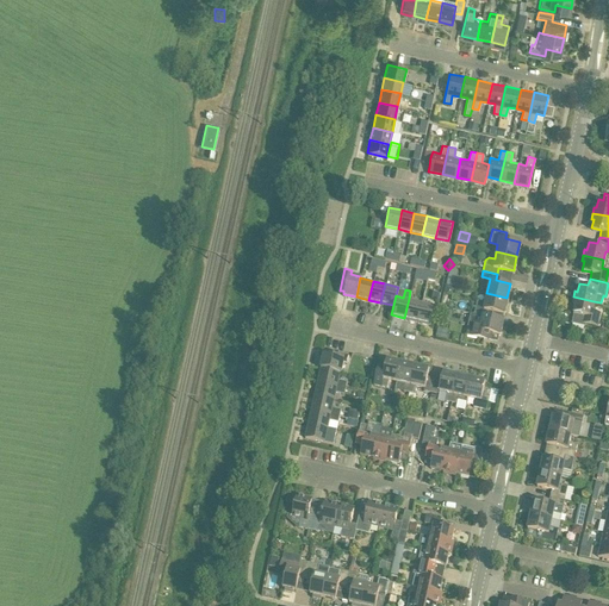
[(473,312),(482,313),(488,316),(490,310),(504,312),(507,298),(486,293),(484,301),(476,299),(473,312)]
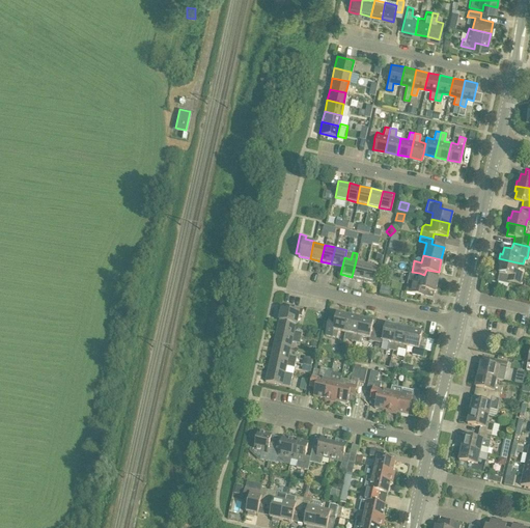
[(500,265),(497,280),(507,282),(508,280),(519,282),(522,272),(515,270),(517,262),(499,258),(498,265),(500,265)]
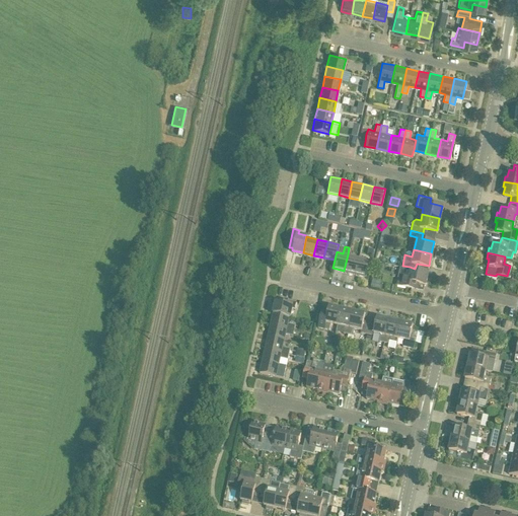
[(348,254),(344,271),(355,273),(358,256),(348,254)]
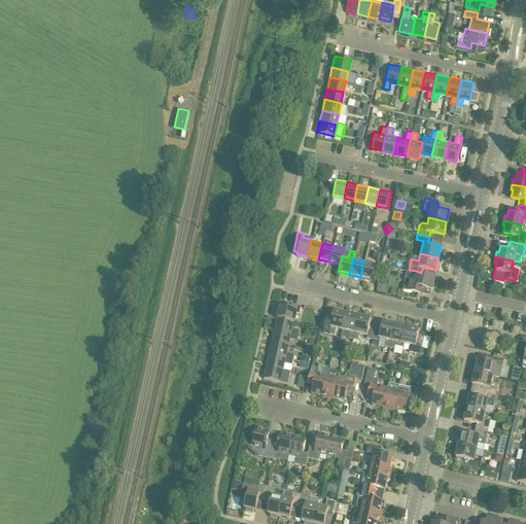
[(363,260),(360,277),(371,279),(375,264),(363,260)]
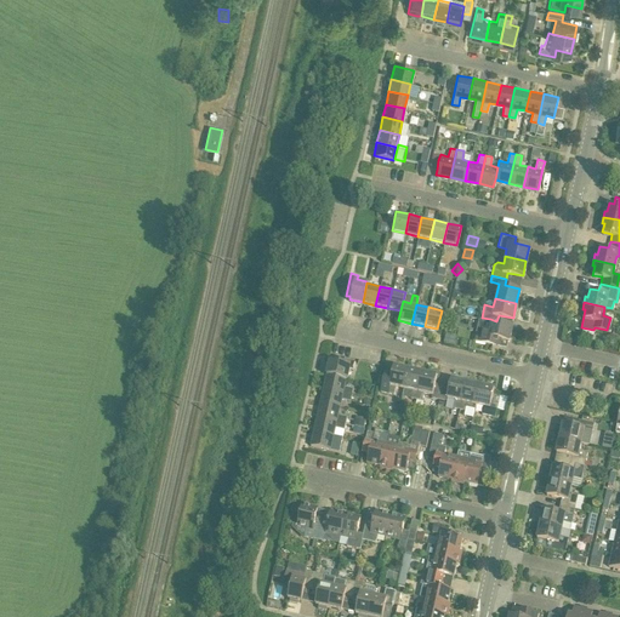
[(475,338),(491,343),(494,336),(508,340),(512,324),(496,321),(490,319),(482,318),(479,316),(475,338)]
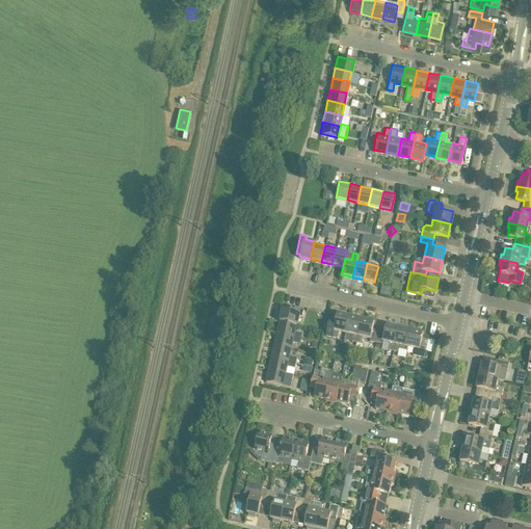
[(279,320),(296,323),(297,323),(299,315),(302,316),(303,310),(285,306),(285,309),(282,308),(279,320)]
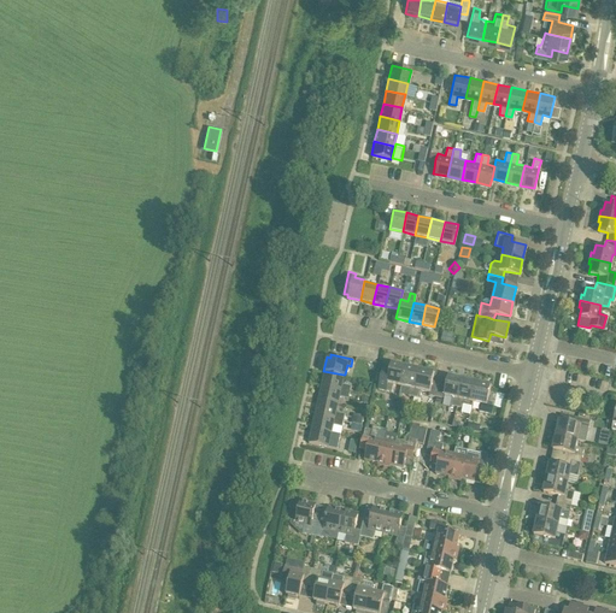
[(400,384),(405,365),(391,361),(389,367),(382,365),(377,387),(391,390),(392,382),(400,384)]
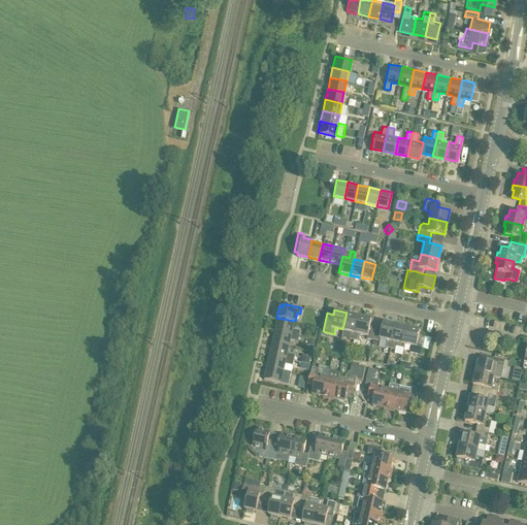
[(348,337),(353,338),(358,315),(347,313),(342,329),(350,330),(348,337)]
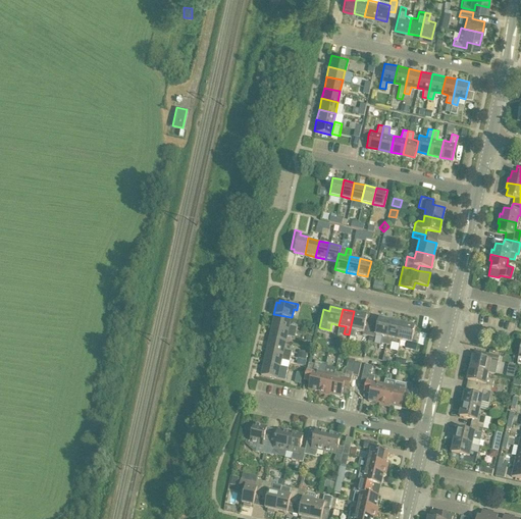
[(366,314),(354,311),(349,334),(354,335),(355,328),(362,330),(362,332),(368,334),(370,322),(364,320),(366,314)]
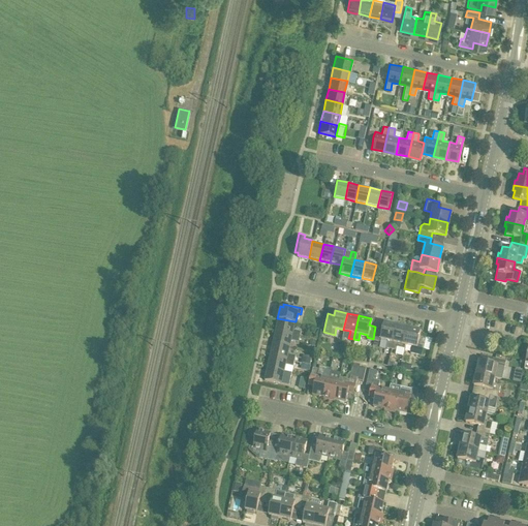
[(275,329),(299,335),(301,330),(292,328),(294,321),(277,318),(275,329)]
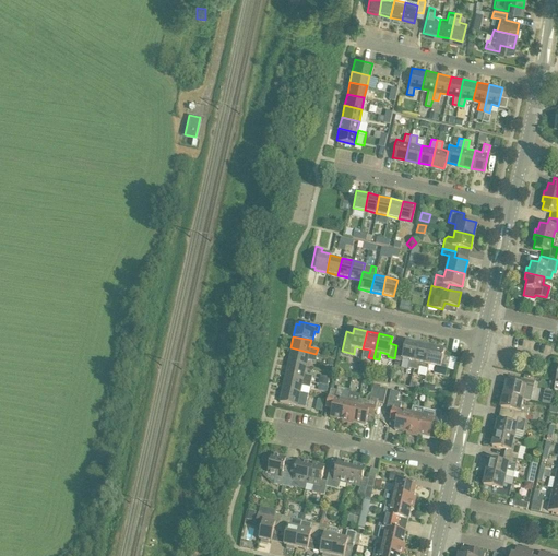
[(407,366),(413,367),(418,342),(405,340),(403,346),(396,345),(394,358),(400,359),(401,359),(402,357),(408,358),(407,366)]
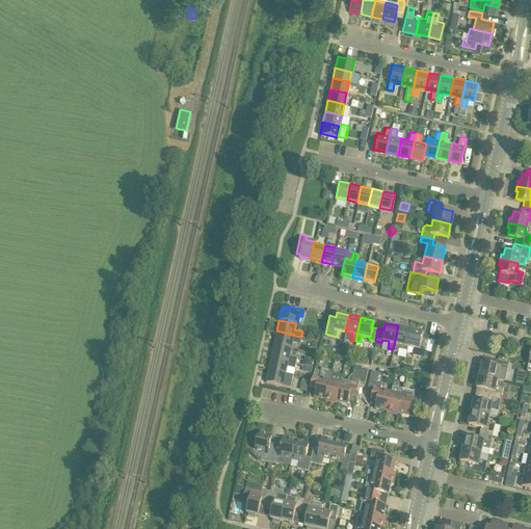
[(398,325),(393,349),(398,350),(397,354),(403,356),(406,345),(409,328),(398,325)]
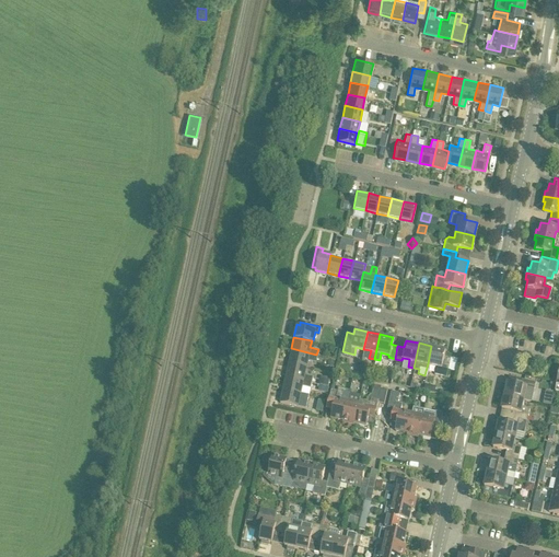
[(431,346),(428,363),(435,364),(433,372),(446,374),(451,355),(443,354),(444,349),(431,346)]
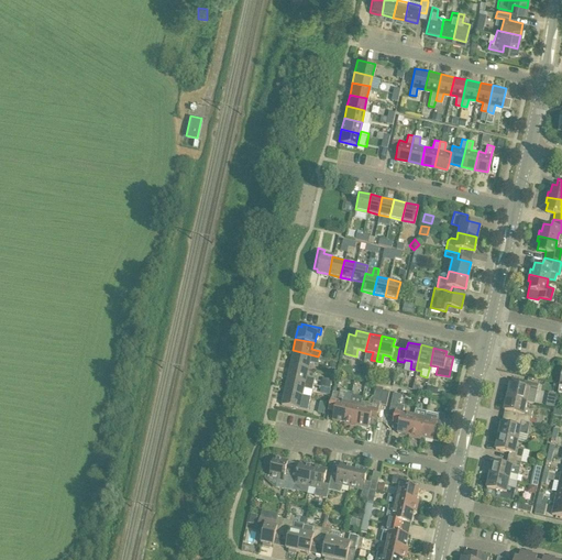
[(289,363),(308,368),(309,361),(317,362),(318,357),(293,350),(289,363)]
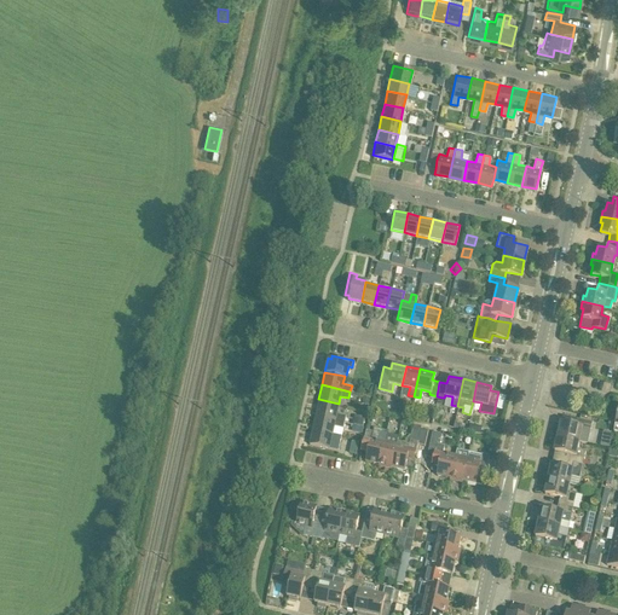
[(318,399),(316,412),(344,419),(345,413),(336,411),(339,404),(318,399)]
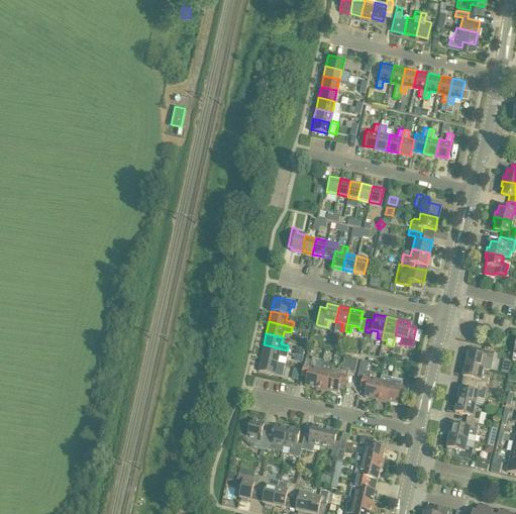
[(261,357),(277,362),(279,354),(286,356),(287,350),(264,344),(261,357)]
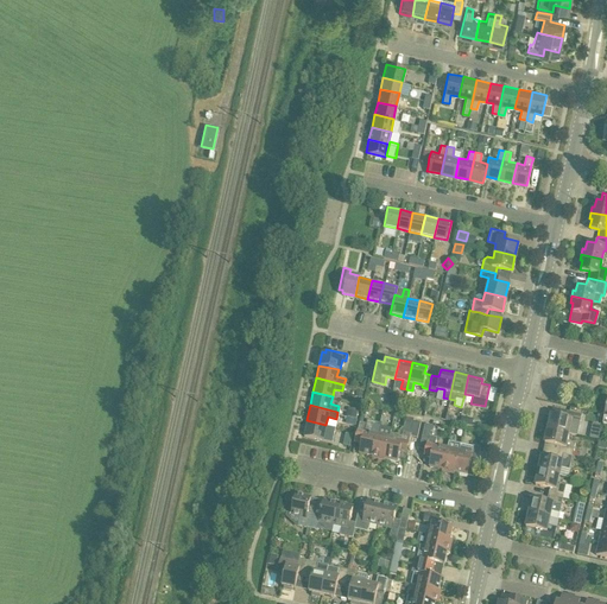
[(345,414),(346,415),(354,417),(355,408),(347,407),(345,414)]
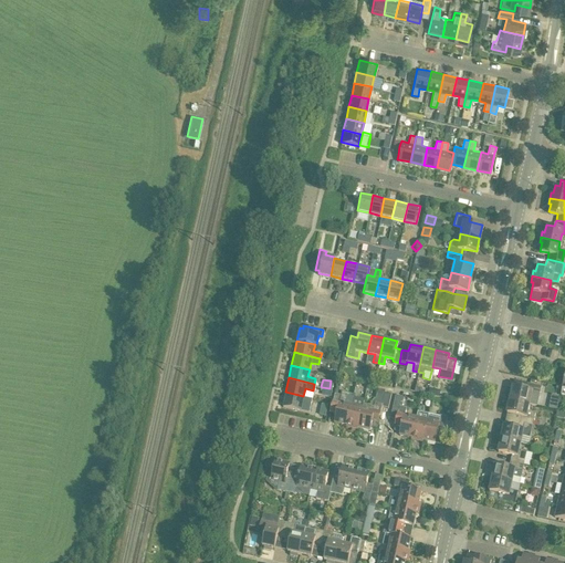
[(510,397),(529,402),(532,389),(540,391),(541,385),(527,382),(526,387),(513,385),(510,397)]
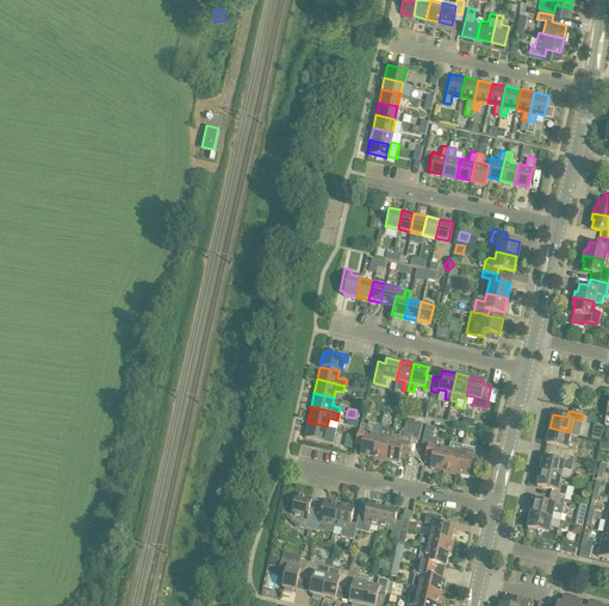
[(391,428),(385,458),(397,461),(401,447),(406,448),(410,436),(410,433),(411,433),(414,420),(415,418),(408,417),(405,426),(402,429),(401,435),(392,433),(393,428),(391,428)]
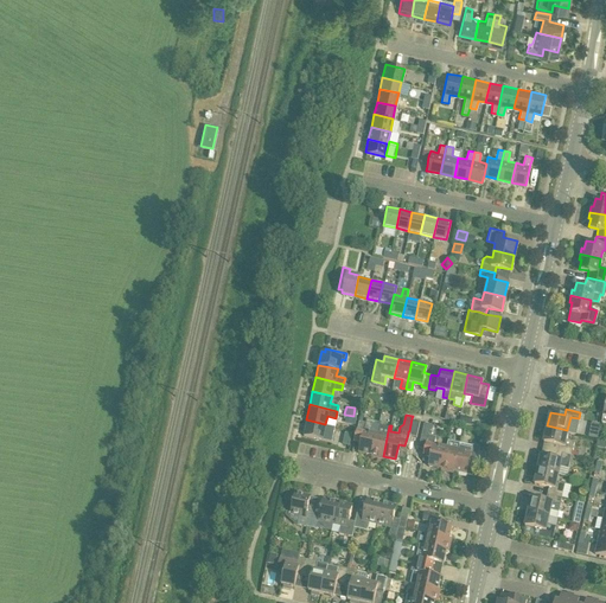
[(358,450),(371,453),(378,421),(368,418),(367,422),(358,419),(355,435),(361,436),(358,450)]
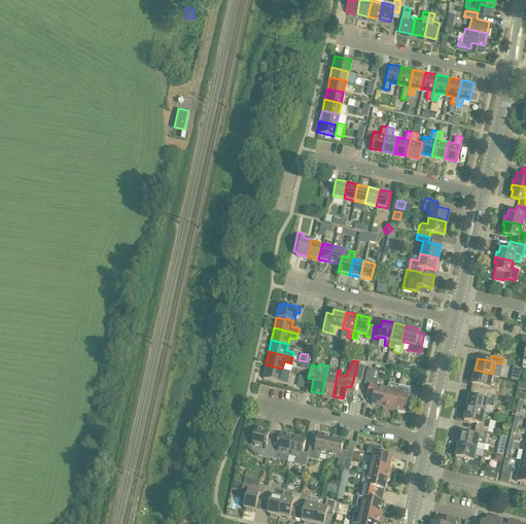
[(355,375),(354,375),(354,377),(360,378),(363,365),(357,363),(355,375)]
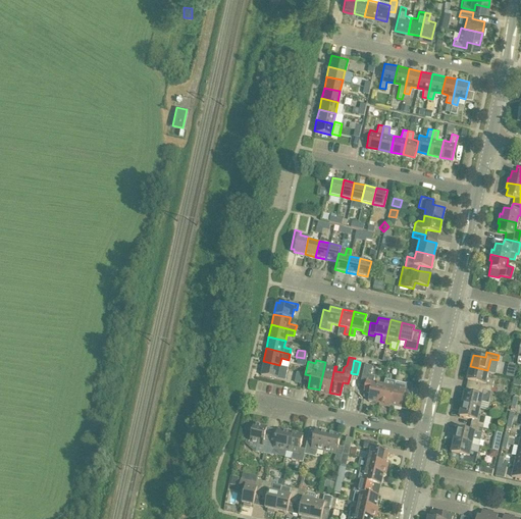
[(287,366),(279,365),(263,361),(260,373),(284,378),(287,366)]
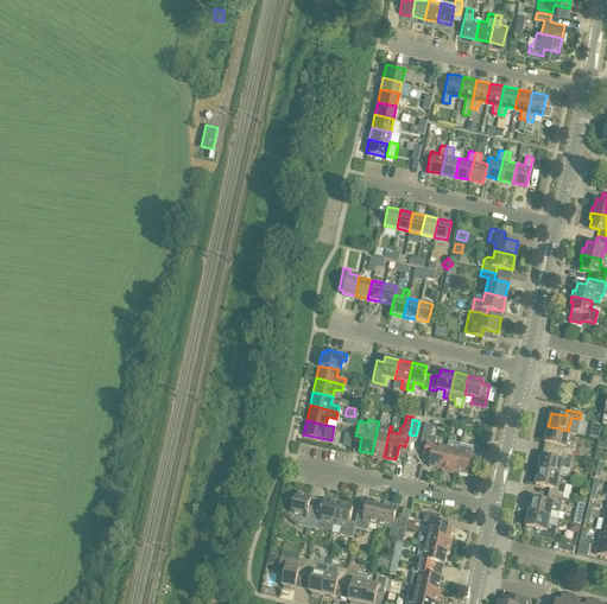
[(379,421),(372,453),(371,456),(383,458),(384,457),(390,426),(380,424),(380,421),(379,421)]
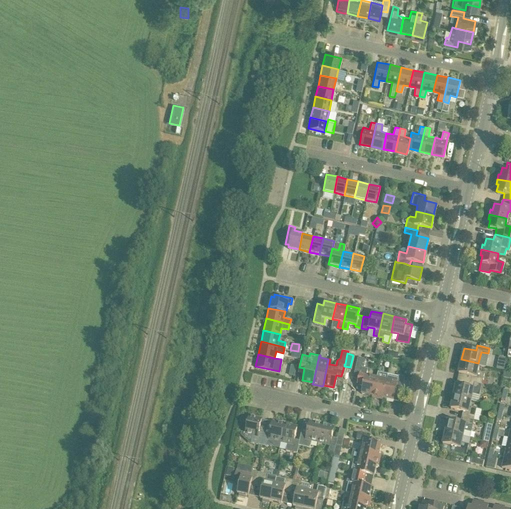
[(357,355),(354,368),(360,369),(361,365),(363,357),(357,355)]
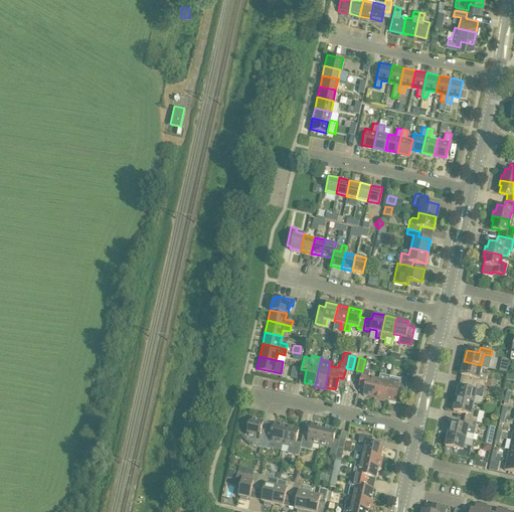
[(472,381),(484,384),(485,380),(487,373),(480,371),(481,365),(464,361),(461,373),(473,375),(472,381)]
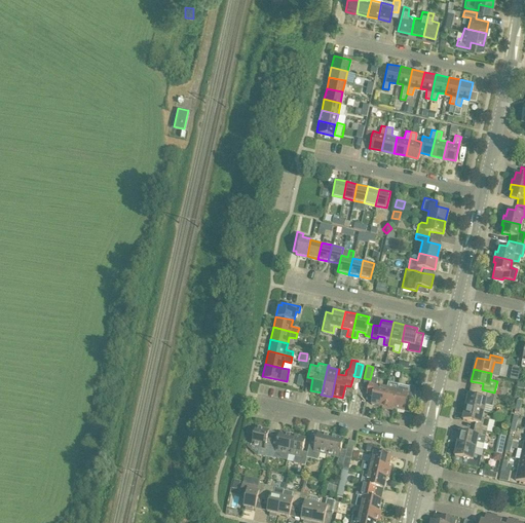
[(370,379),(368,387),(374,389),(371,400),(371,403),(381,405),(385,386),(375,384),(377,377),(371,375),(370,379)]
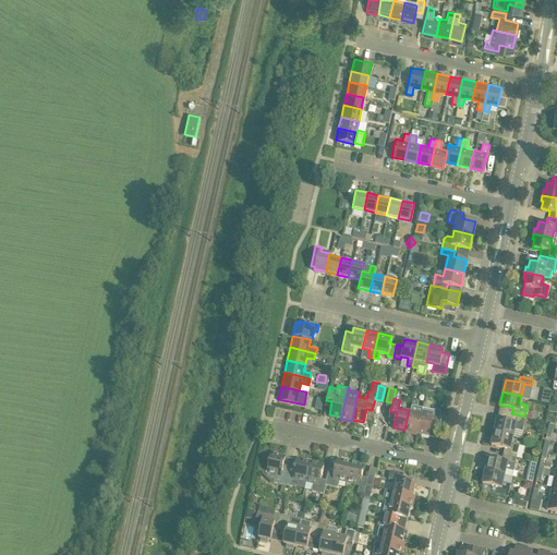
[(404,430),(404,431),(415,433),(415,432),(422,406),(411,403),(409,410),(404,430)]
